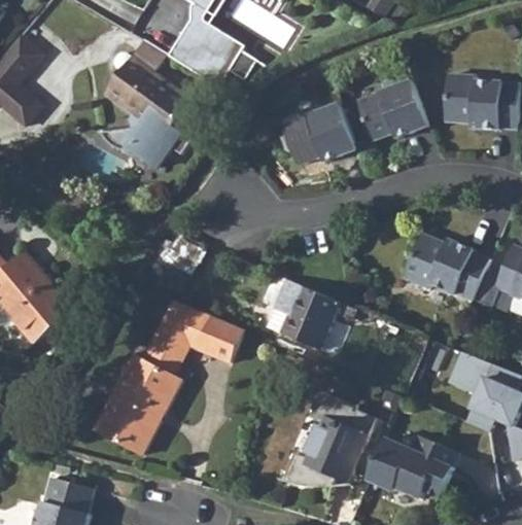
[(197,23),(174,60),(220,89),(246,46),(207,22),(207,7),(211,0),(188,0),(198,5),(197,23)]
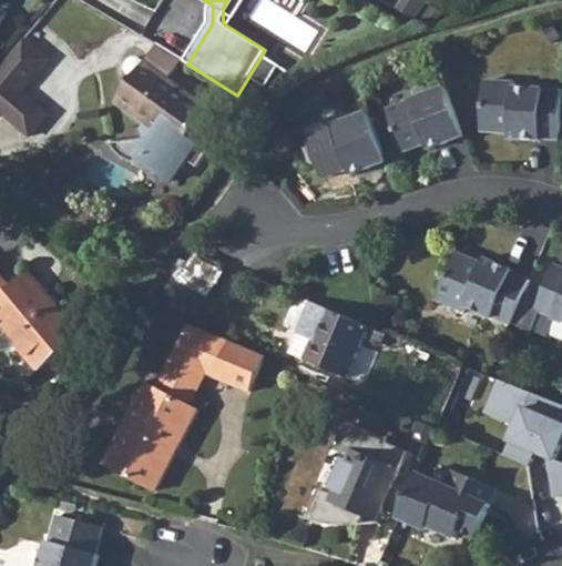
[(401,0),(396,9),(416,20),(428,0),(401,0)]
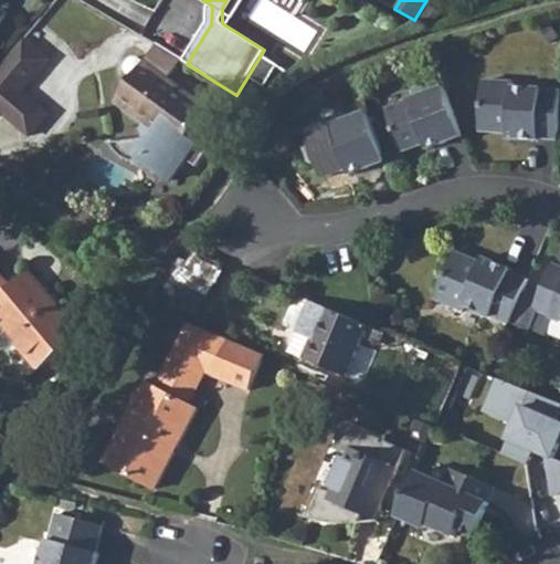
[(0,113),(23,133),(42,113),(16,90),(19,86),(43,58),(21,38),(0,61),(0,113)]
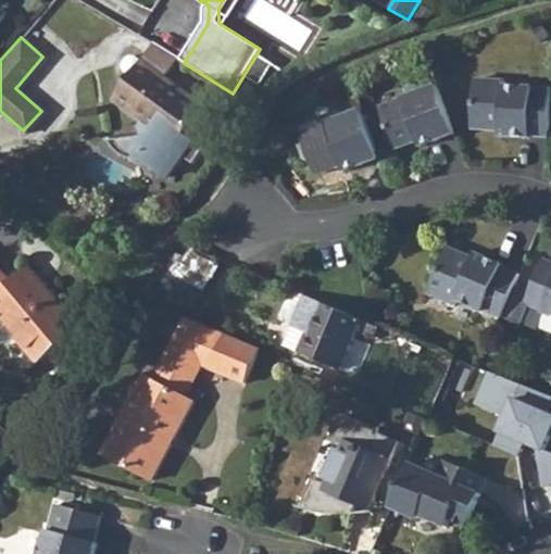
[(175,58),(149,42),(137,60),(161,77),(175,58)]
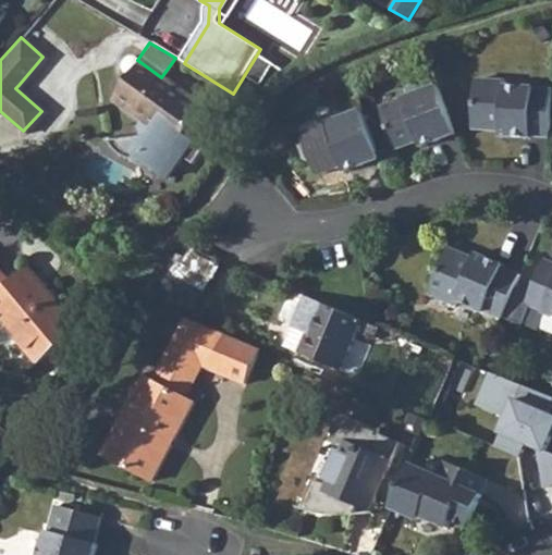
[(115,65),(126,74),(137,60),(125,51),(115,65)]
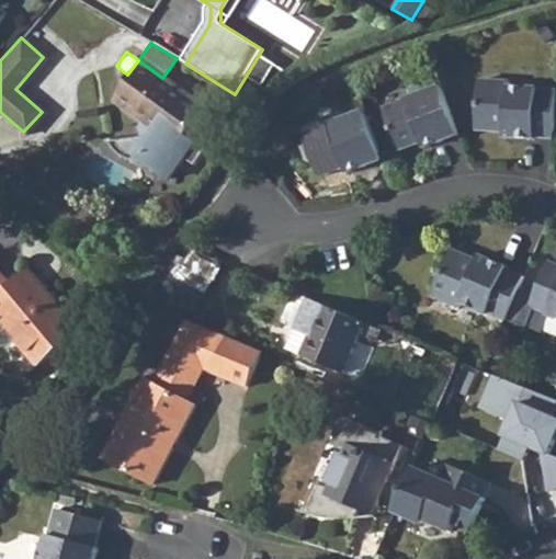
[(189,126),(203,106),(162,78),(138,60),(127,75),(111,99),(140,120),(135,127),(137,135),(97,141),(101,147),(110,155),(121,160),(133,162),(137,158),(165,178),(180,156),(189,162),(206,138),(189,126)]
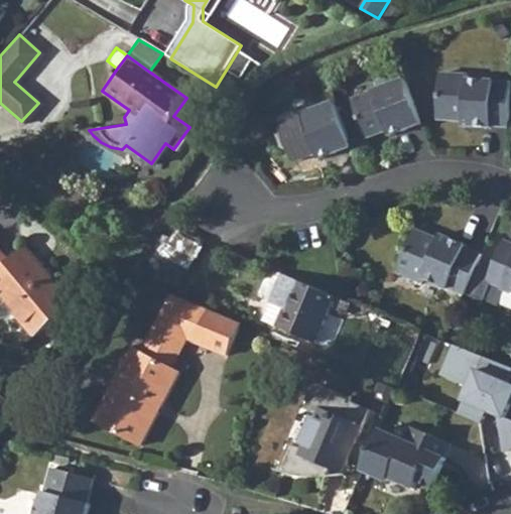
[(488,125),(505,126),(508,83),(490,82),(490,81),(465,80),(465,76),(436,74),(433,120),(461,121),(460,126),(487,128),(488,125)]
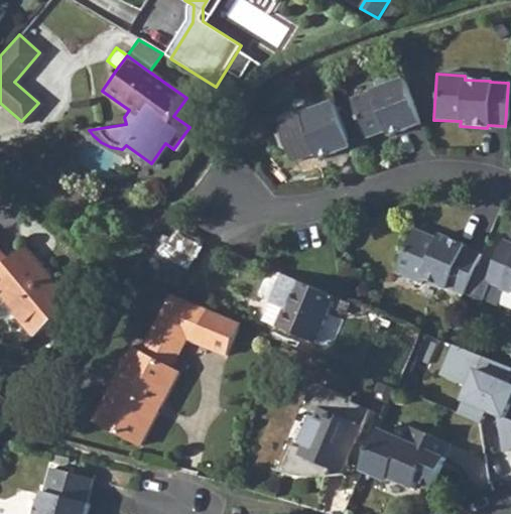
[(386,137),(418,125),(401,80),(369,91),(370,93),(348,101),(362,139),(384,131),(386,137)]
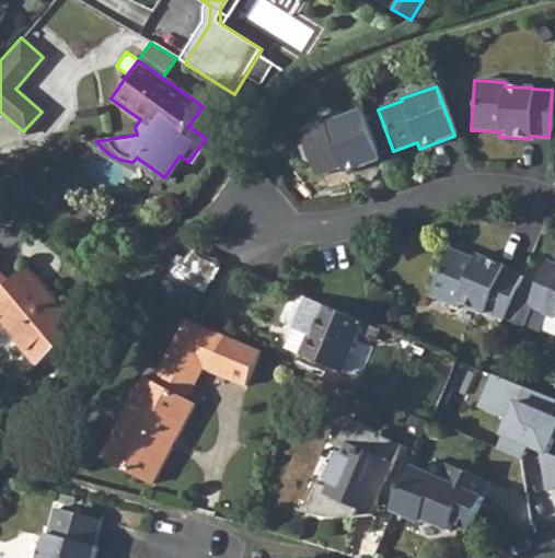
[(343,173),(378,159),(360,111),(324,123),(325,125),(301,134),(316,175),(340,166),(343,173)]
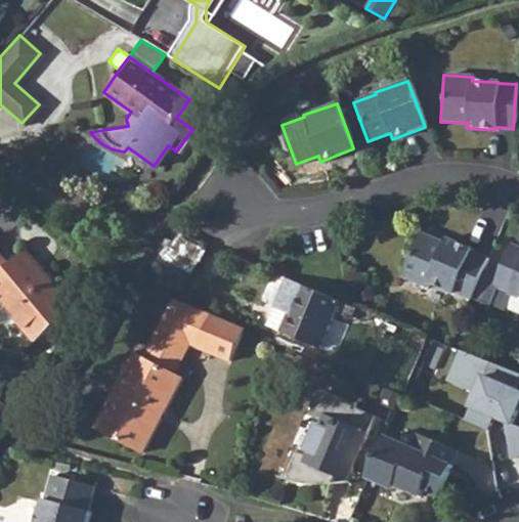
[(188,270),(205,246),(179,229),(163,254),(188,270)]
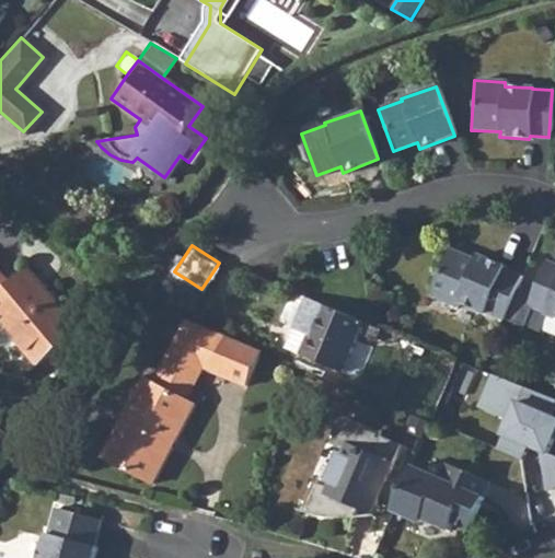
[(500,320),(519,275),(501,267),(503,266),(475,254),(473,259),(447,247),(427,293),(455,305),(458,302),(483,313),(483,311),(500,320)]
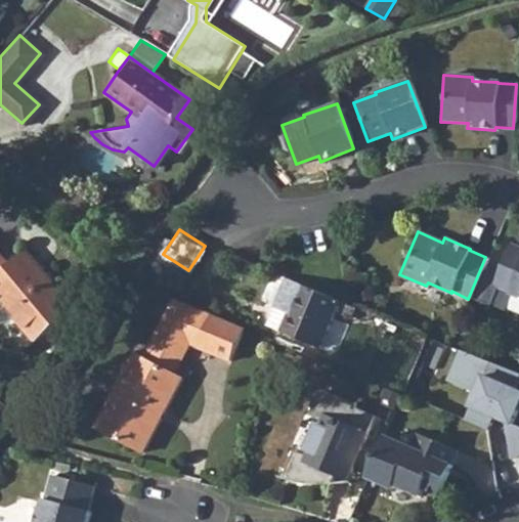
[(518,248),(508,244),(491,285),(508,292),(507,292),(518,297),(518,248)]
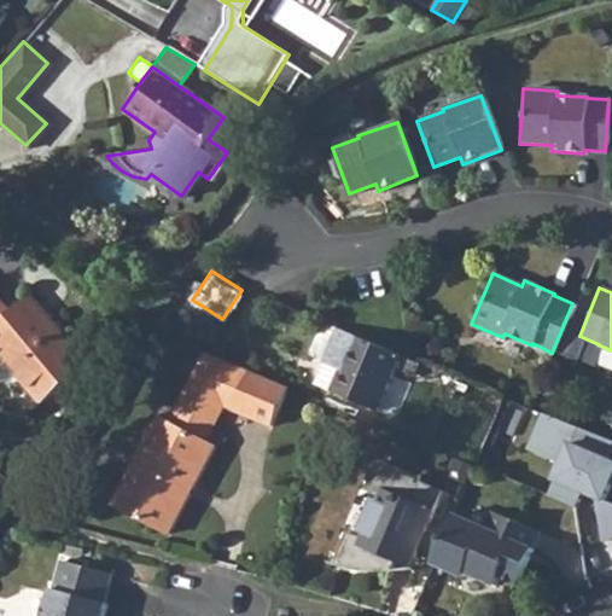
[(0,355),(38,401),(85,362),(27,292),(6,309),(0,302),(0,355)]
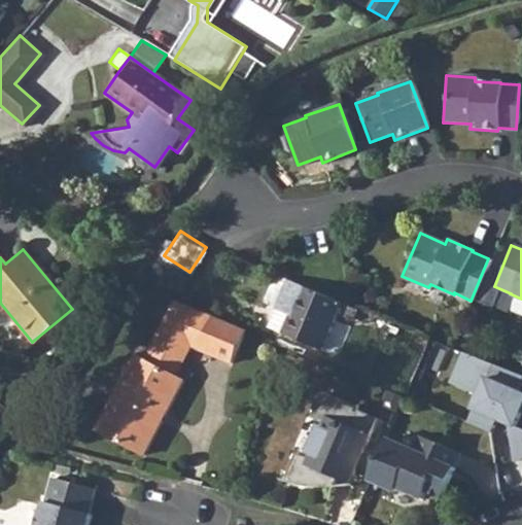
[(285,278),(273,308),(287,314),(280,331),(320,349),(335,313),(351,319),(355,308),(285,278)]
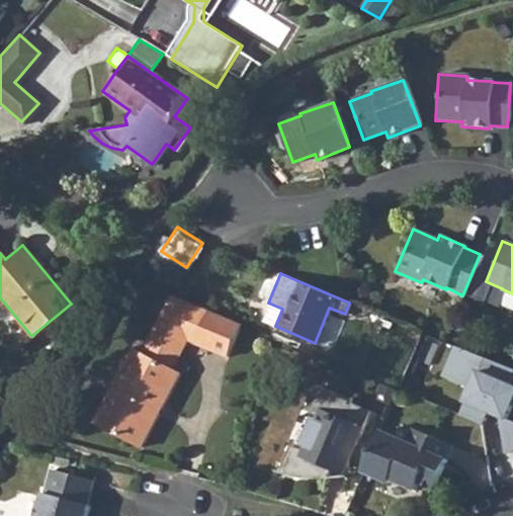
[(169,293),(139,351),(170,368),(185,338),(191,341),(204,309),(169,293)]
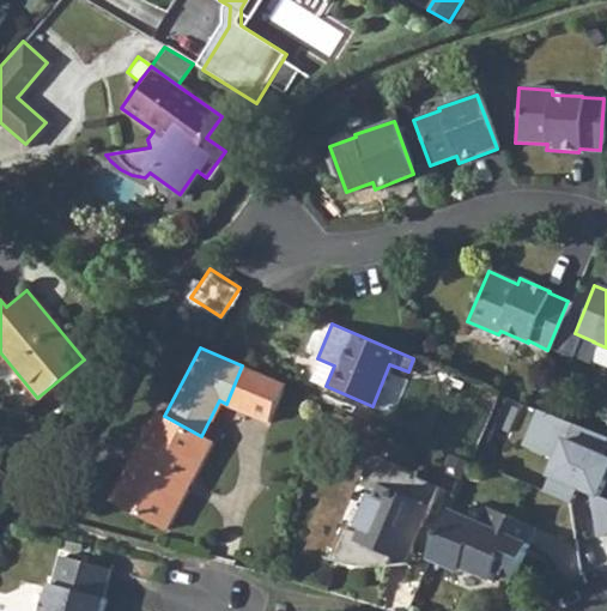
[(309,380),(326,386),(334,366),(317,358),(309,380)]
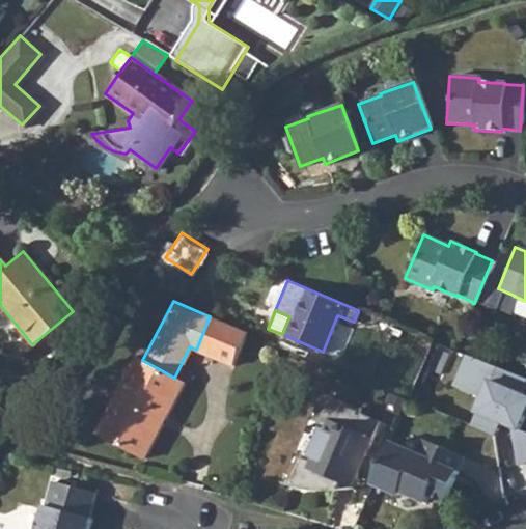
[(210,316),(196,350),(229,363),(244,330),(210,316)]
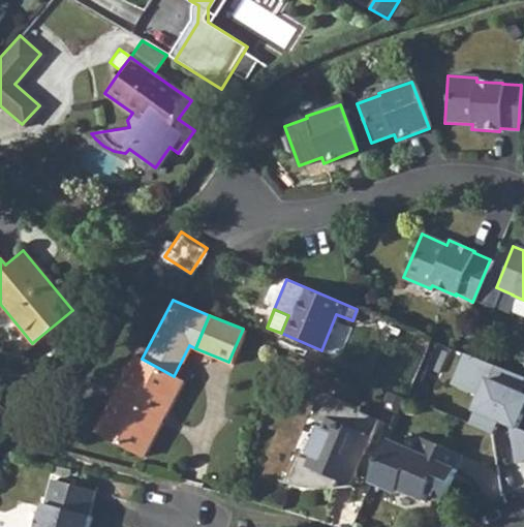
[(479,396),(467,417),(493,429),(498,420),(510,426),(507,430),(514,464),(523,459),(523,432),(512,428),(522,397),(512,393),(518,375),(462,352),(449,383),(479,396)]
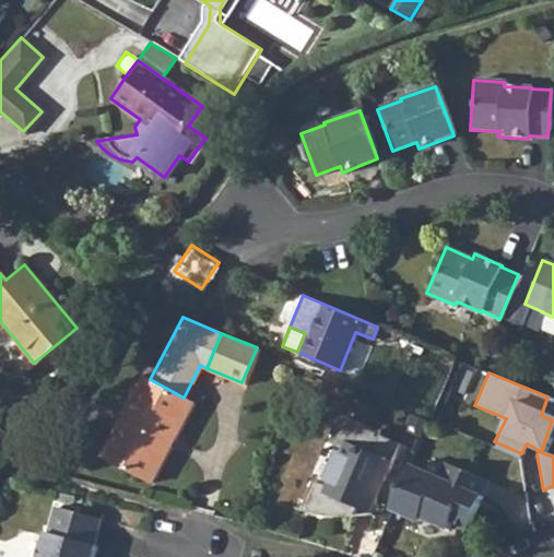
[(141,375),(98,457),(150,483),(192,402),(184,398),(150,379),(141,375)]
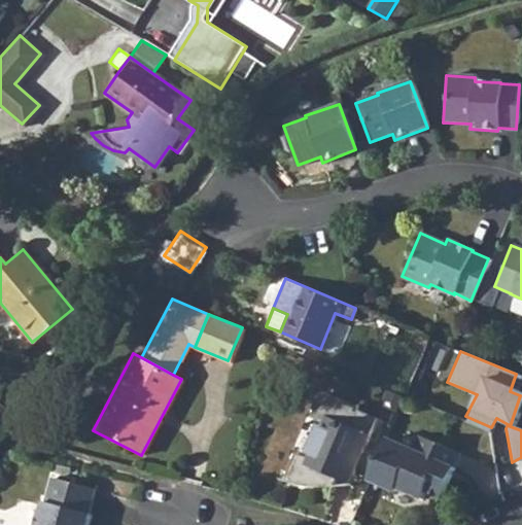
[(375,417),(318,393),(309,417),(321,422),(307,458),(293,453),(282,481),(286,483),(314,486),(335,486),(338,469),(352,475),(375,417)]
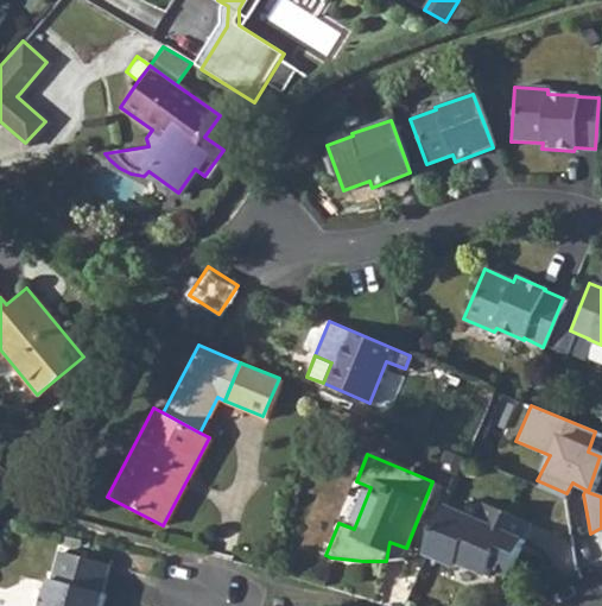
[(443,505),(423,553),(454,566),(449,578),(469,586),(499,576),(502,569),(508,572),(523,538),(520,537),(527,521),(481,502),(474,518),(443,505)]
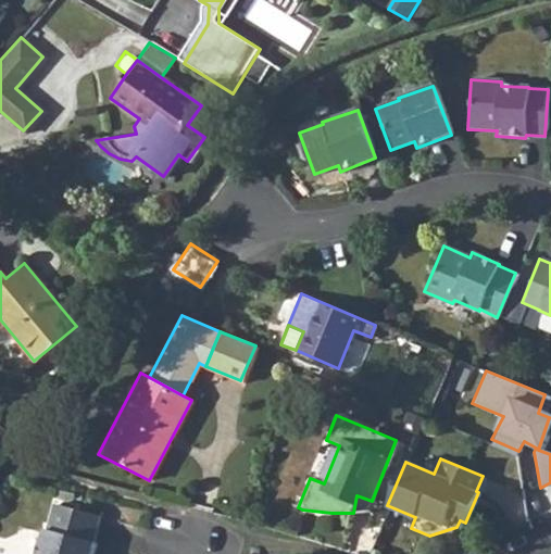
[(98,517),(53,505),(46,531),(44,531),(36,553),(90,553),(94,544),(91,543),(98,517)]
